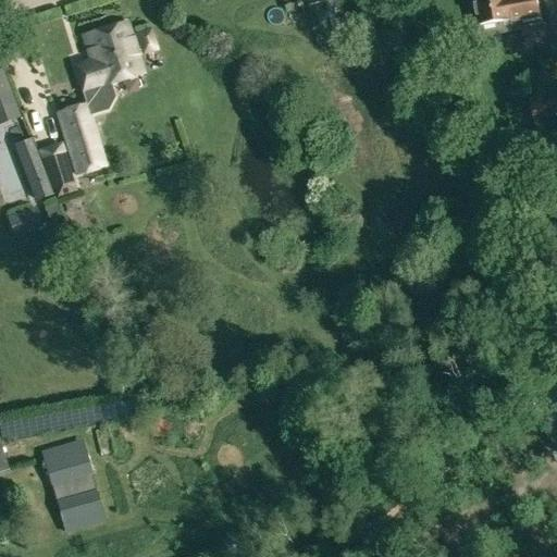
[(467,0),(469,9),(475,8),(479,25),(481,38),(522,31),(524,42),(546,38),(540,0),(467,0)]
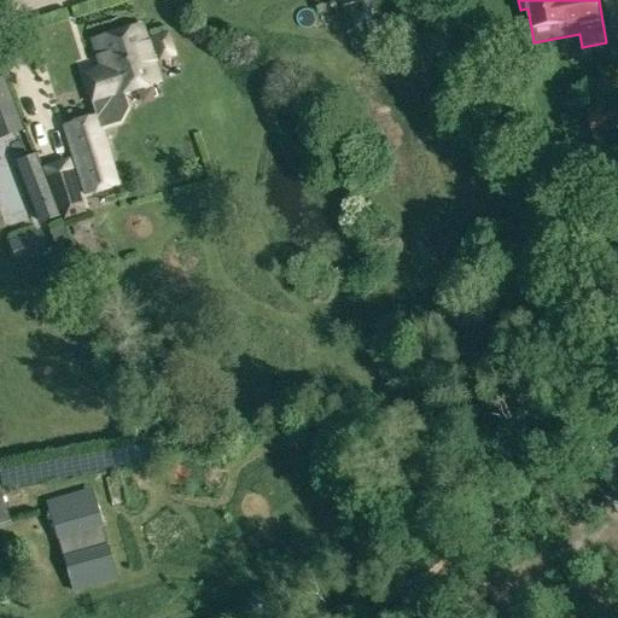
[(63,126),(85,194),(117,185),(99,128),(120,122),(128,108),(123,93),(159,82),(143,24),(92,40),(99,68),(83,73),(97,115),(63,126)]
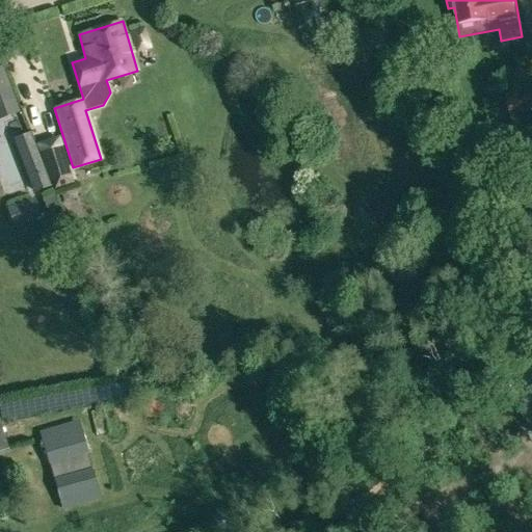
[(0,67),(0,120),(20,112),(3,65),(0,67)]
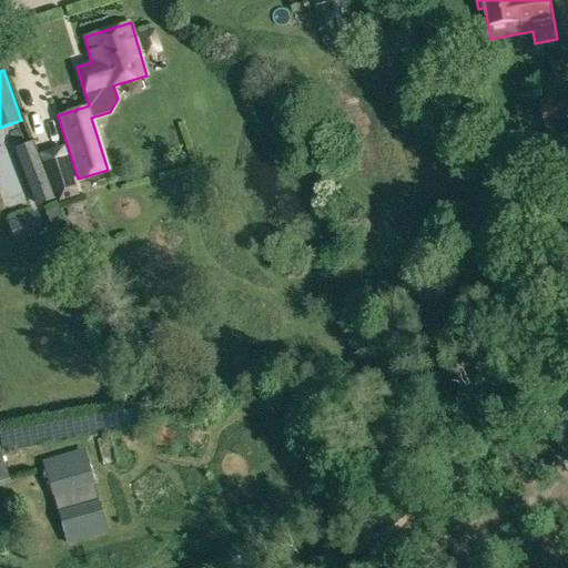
[(541,102),(545,122),(567,118),(565,99),(541,102)]
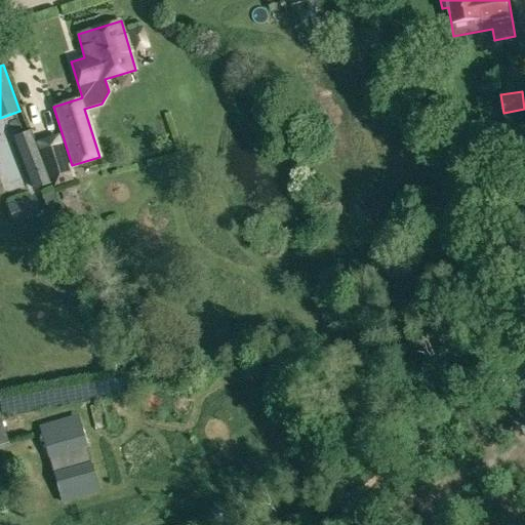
[(73,182),(66,159),(44,166),(53,189),(73,182)]
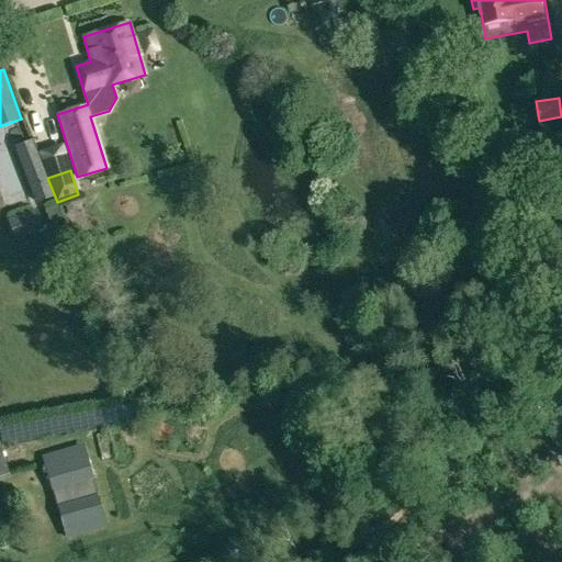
[(47,182),(30,189),(35,204),(53,198),(47,182)]
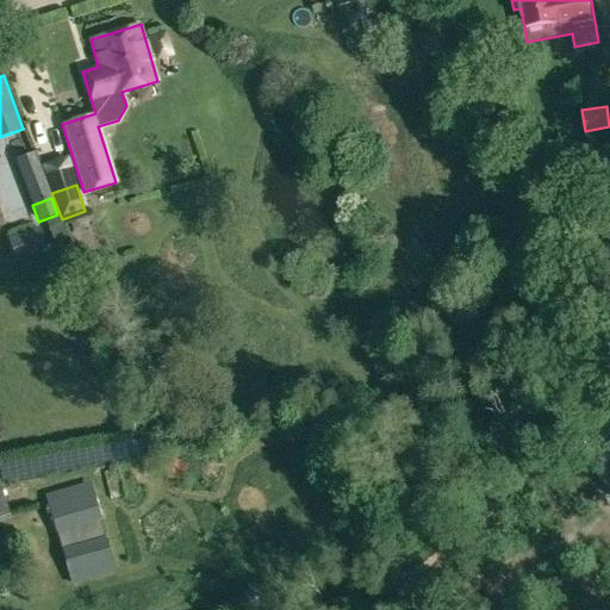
[(62,225),(48,231),(54,246),(68,238),(62,225)]
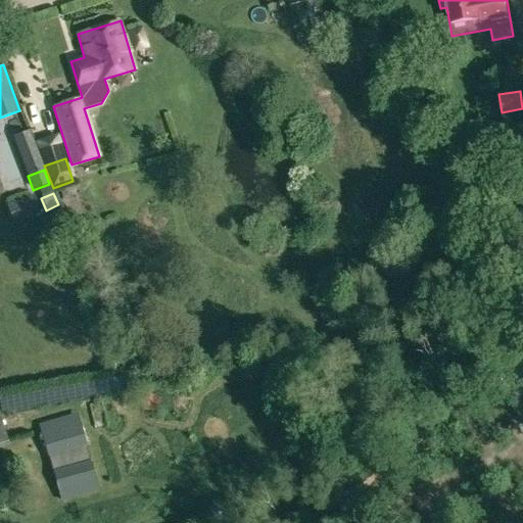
[(53,237),(64,232),(58,218),(47,222),(53,237)]
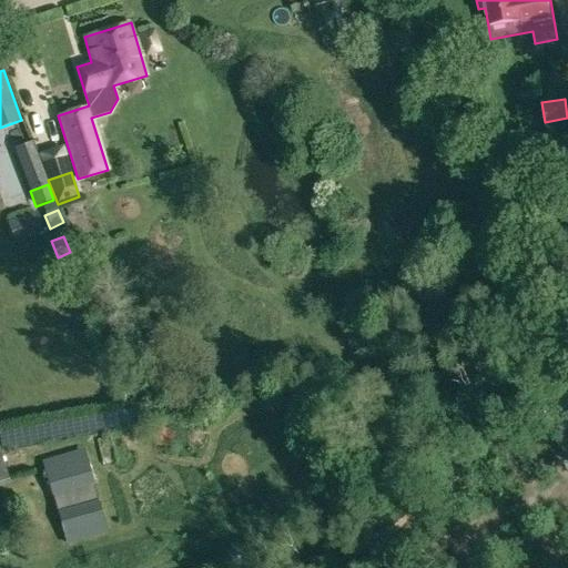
[(180,446),(171,463),(183,469),(192,453),(180,446)]
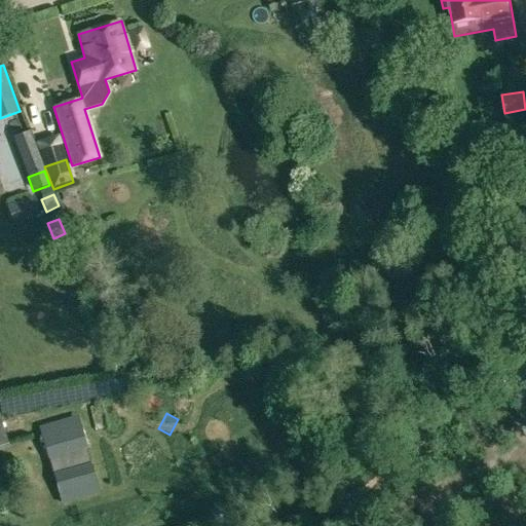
[(39,427),(61,503),(100,492),(78,416),(39,427)]
